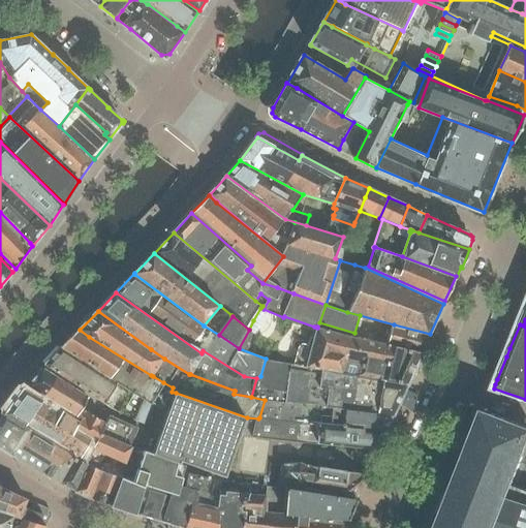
[(430,335),(430,334),(394,324),(389,344),(422,351),(423,351),(430,335)]
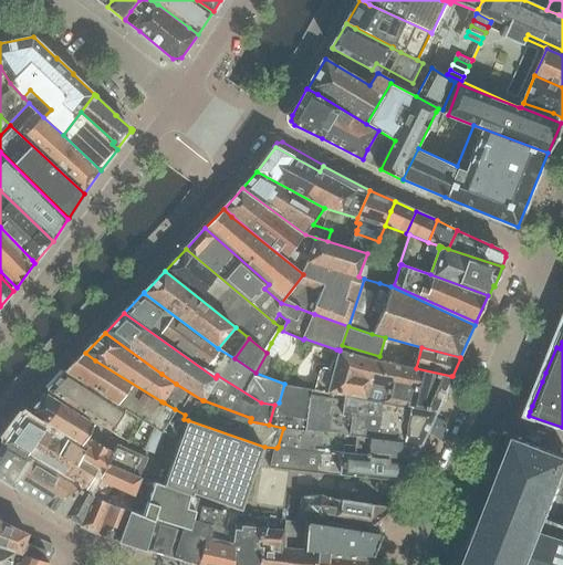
[(436,411),(451,376),(416,368),(379,359),(340,349),(340,351),(336,349),(331,368),(324,367),(320,370),(315,389),(345,395),(436,411)]
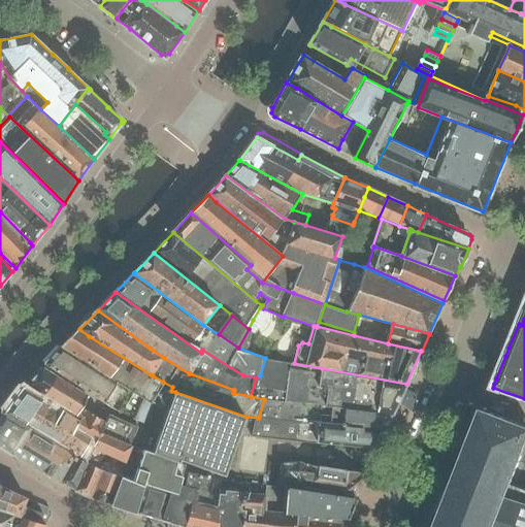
[(89,336),(79,329),(62,347),(134,393),(137,395),(138,394),(152,401),(163,382),(153,375),(151,374),(89,336)]
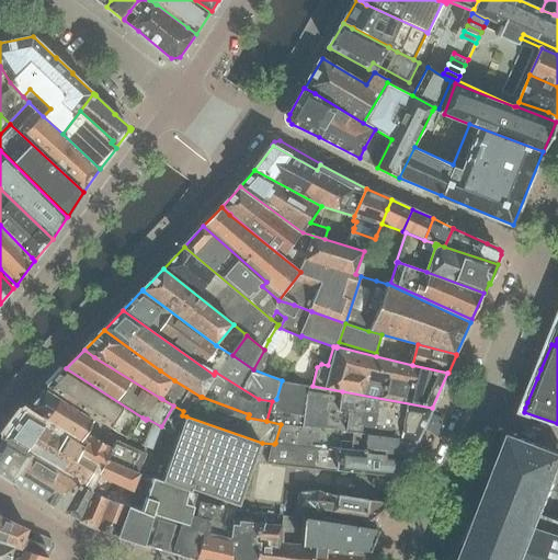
[(129,440),(143,418),(66,368),(49,387),(129,440)]
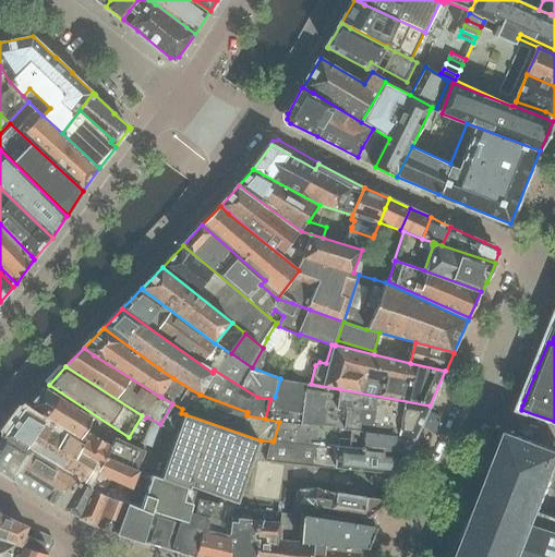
[(274,440),(339,448),(407,455),(415,437),(345,428),(347,410),(337,409),(340,389),(311,384),(287,380),(280,378),(275,397),(270,399),(265,419),(279,422),(274,440)]
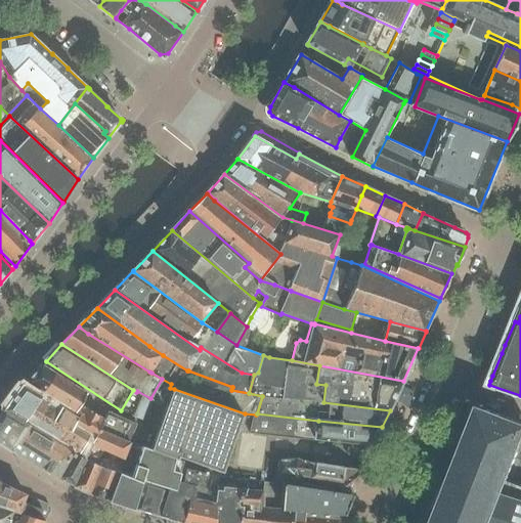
[(50,373),(42,365),(26,384),(79,417),(78,418),(76,417),(70,426),(89,437),(94,440),(138,460),(143,446),(131,441),(139,423),(110,410),(50,373)]
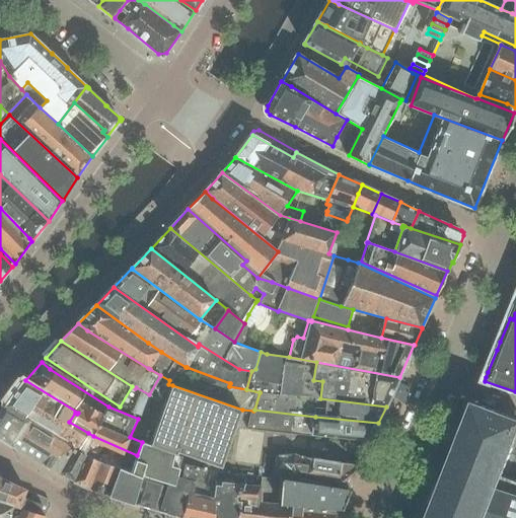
[(322,381),(320,398),(386,407),(399,377),(316,362),(313,380),(322,381)]
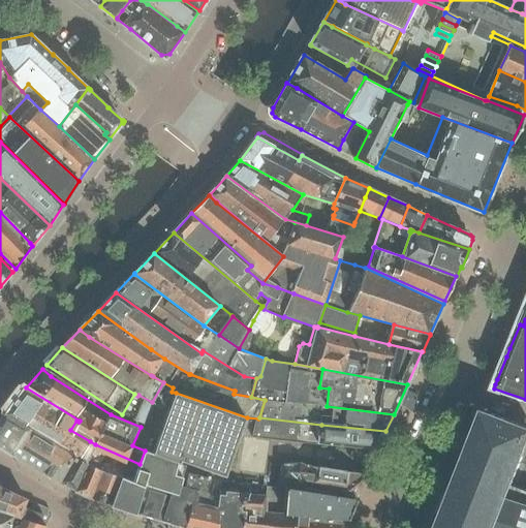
[(75,456),(74,457),(80,460),(90,441),(70,430),(76,421),(25,389),(6,413),(14,420),(75,456)]
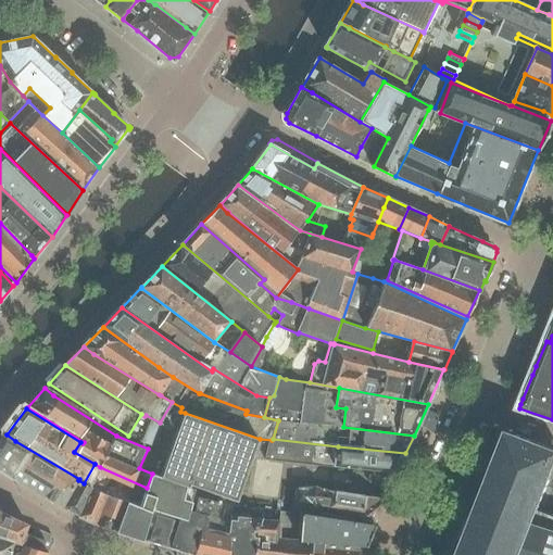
[(238,501),(260,439),(185,413),(162,477),(190,487),(190,484),(228,497),(238,501)]
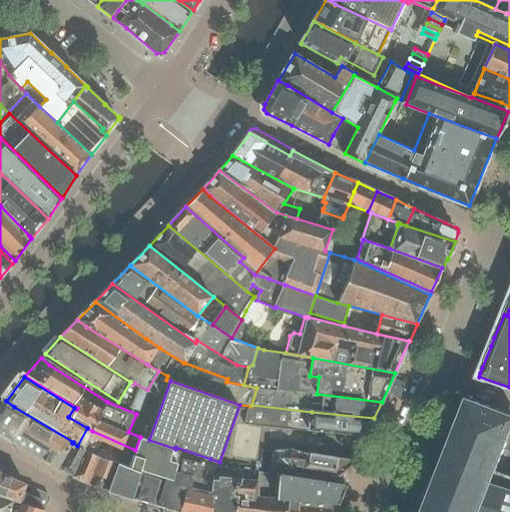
[(139,411),(148,390),(147,390),(142,387),(132,407),(139,411)]
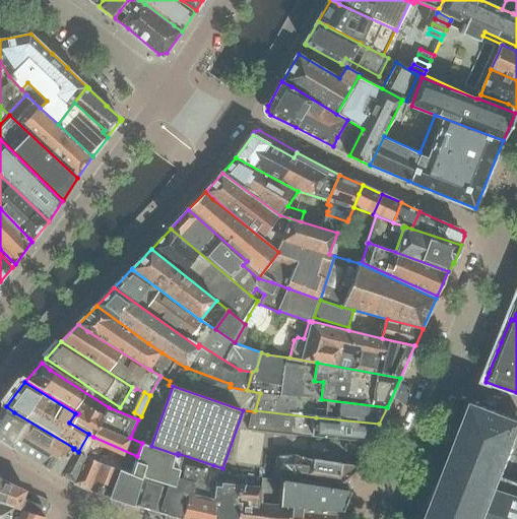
[(516,495),(501,491),(516,452),(516,417),(477,402),(474,410),(473,410),(445,484),(431,518),(516,518),(516,495)]
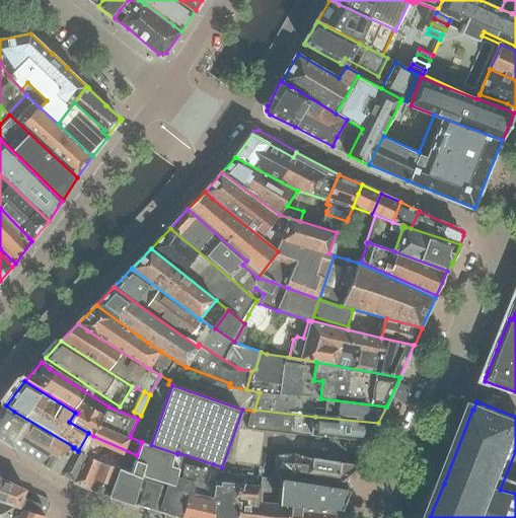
[(5,405),(0,414),(0,437),(60,473),(65,464),(73,448),(74,447),(14,412),(5,405)]
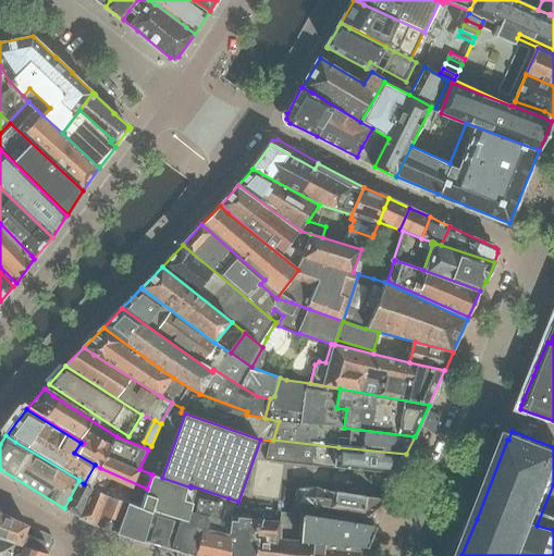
[(272,441),(268,459),(279,461),(337,467),(395,473),(398,473),(406,454),(339,447),(273,440),(272,441)]
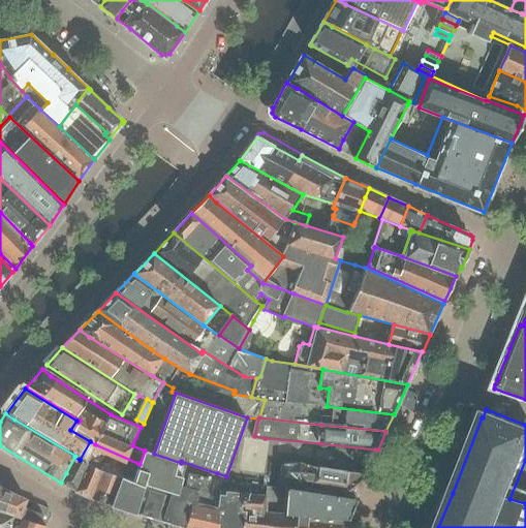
[(126,464),(122,476),(116,494),(113,504),(137,513),(146,487),(171,494),(179,496),(185,472),(187,465),(181,463),(154,454),(145,451),(140,464),(95,444),(92,448),(126,464)]
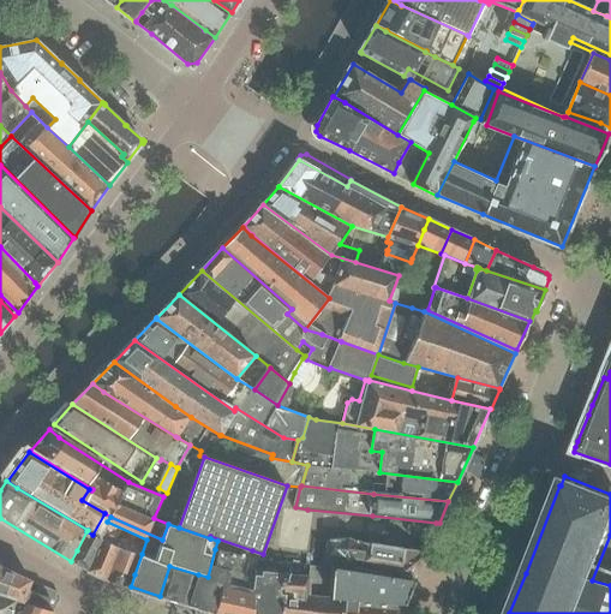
[(87,531),(77,550),(71,561),(89,570),(105,538),(93,535),(87,531)]
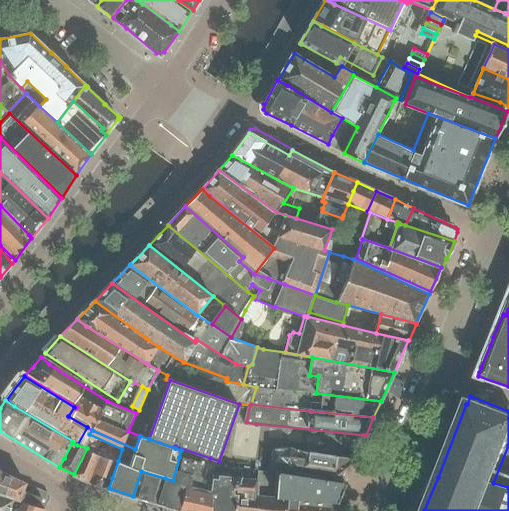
[(94,473),(101,454),(87,448),(74,474),(89,482),(94,473)]
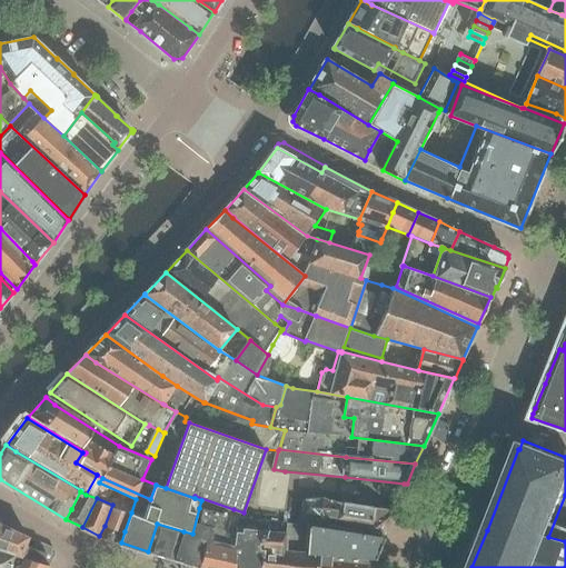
[(376,531),(387,534),(388,522),(391,522),(396,510),(393,509),(328,499),(309,499),(307,521),(376,531)]
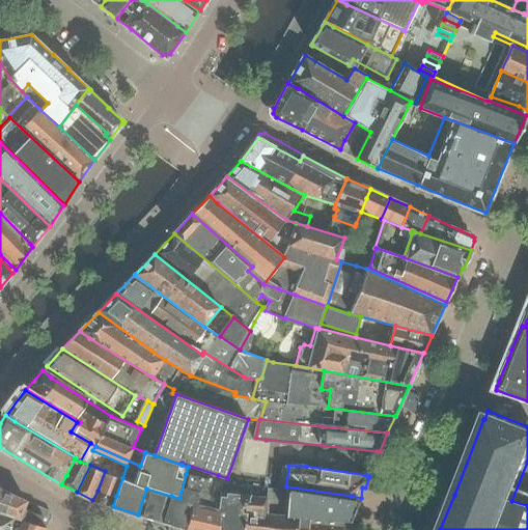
[(122,478),(105,471),(98,491),(92,500),(93,500),(112,506),(113,506),(116,496),(122,478)]
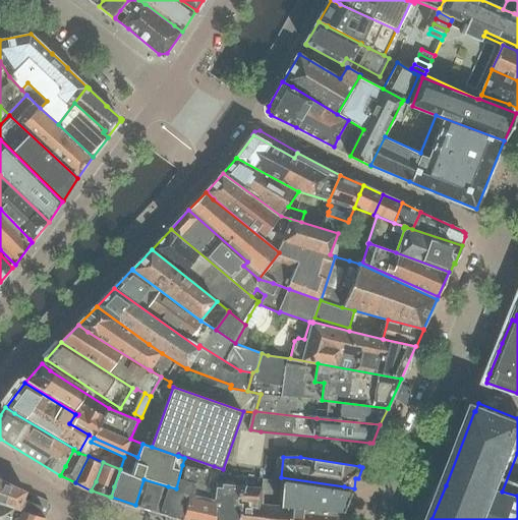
[(183,519),(189,496),(190,493),(193,494),(200,469),(182,465),(176,488),(168,486),(161,513),(183,519)]
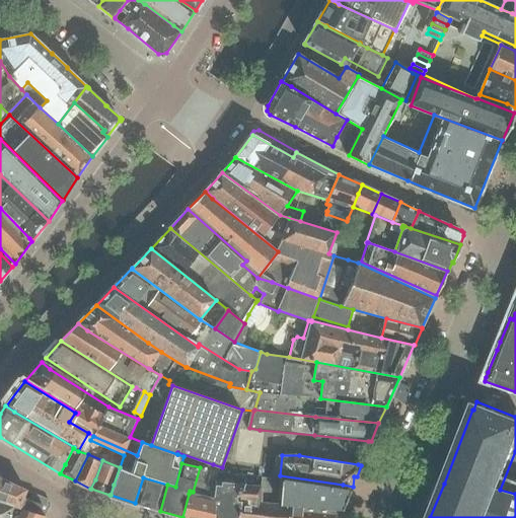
[(213,497),(215,500),(216,470),(211,470),(211,469),(200,467),(193,492),(213,497)]
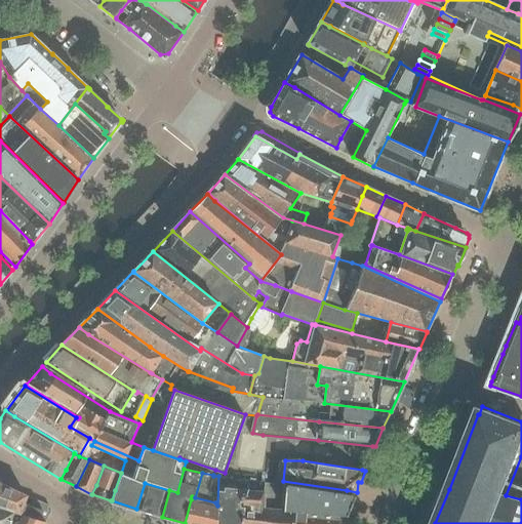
[(217,506),(216,523),(240,523),(241,521),(245,479),(218,476),(217,506)]
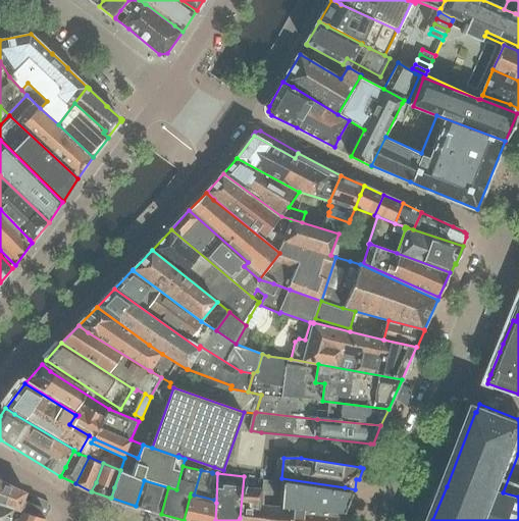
[(291,520),(293,509),(281,508),(281,507),(264,505),(264,489),(263,489),(264,476),(247,473),(246,477),(244,476),(240,518),(239,520),(291,520)]
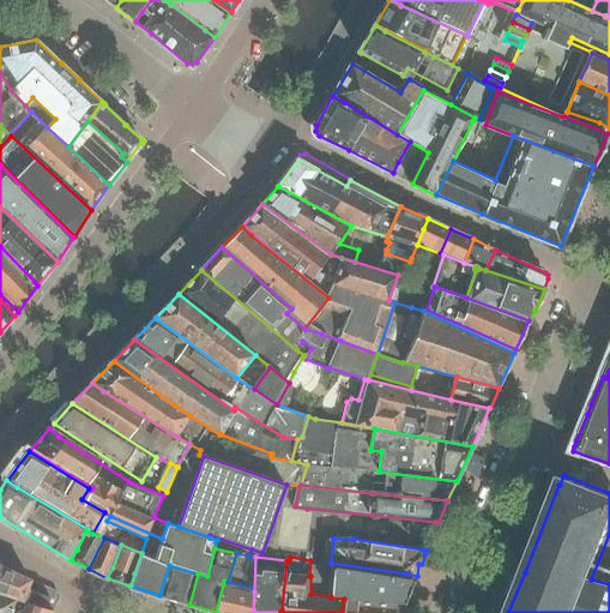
[(1,565),(0,564),(0,594),(16,599),(24,601),(26,601),(47,607),(55,610),(61,600),(61,599),(61,598),(61,595),(61,594),(61,593),(59,590),(6,566),(4,566),(2,566),(1,565)]
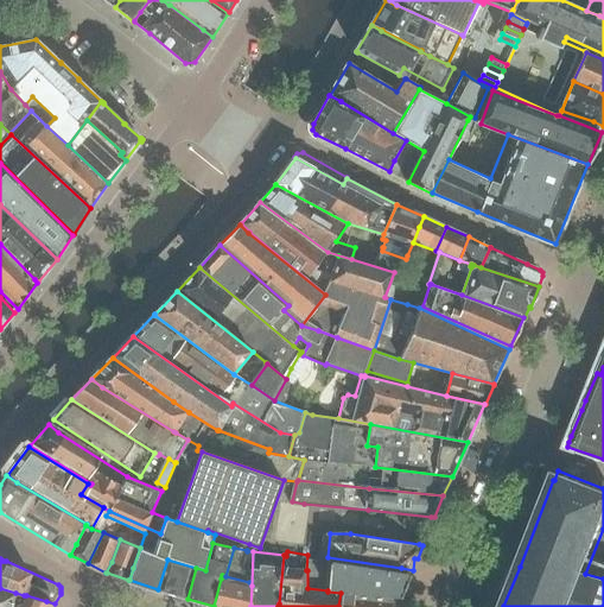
[(167,560),(158,589),(175,594),(173,594),(188,599),(196,568),(167,560)]
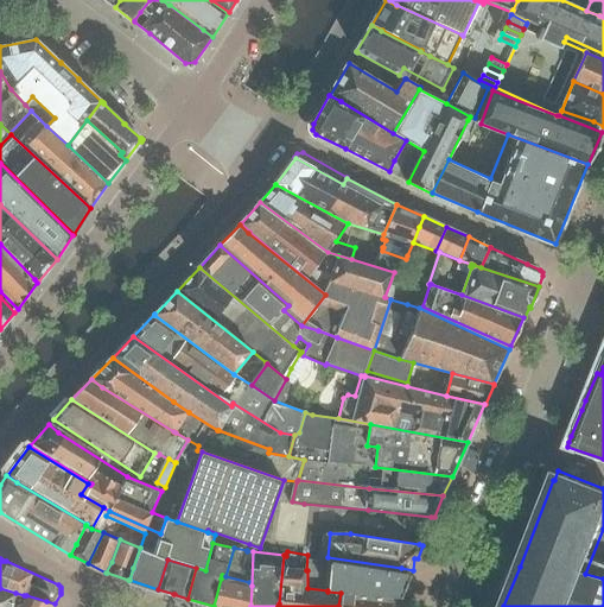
[(411,574),(330,562),(328,590),(328,592),(341,593),(401,598),(411,574)]
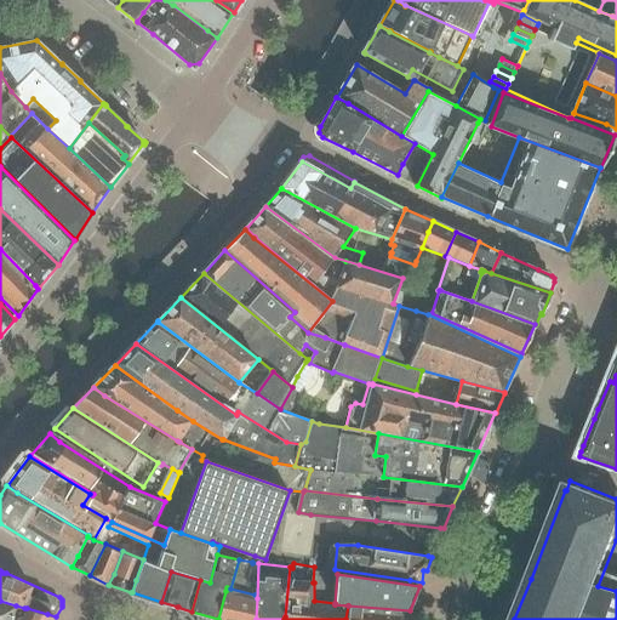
[(221,619),(256,619),(257,598),(226,591),(218,619),(221,619)]
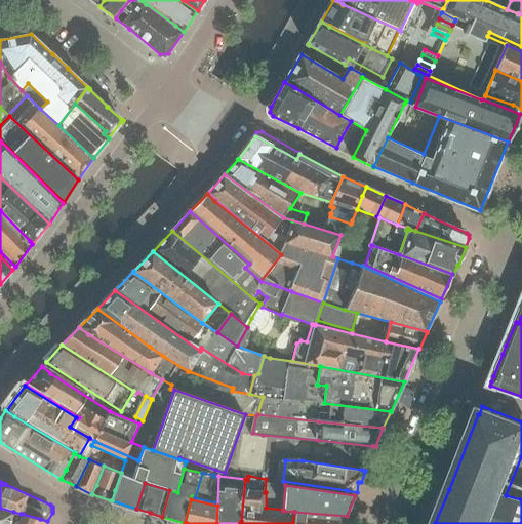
[(0,523),(9,523),(13,512),(0,508),(0,523)]
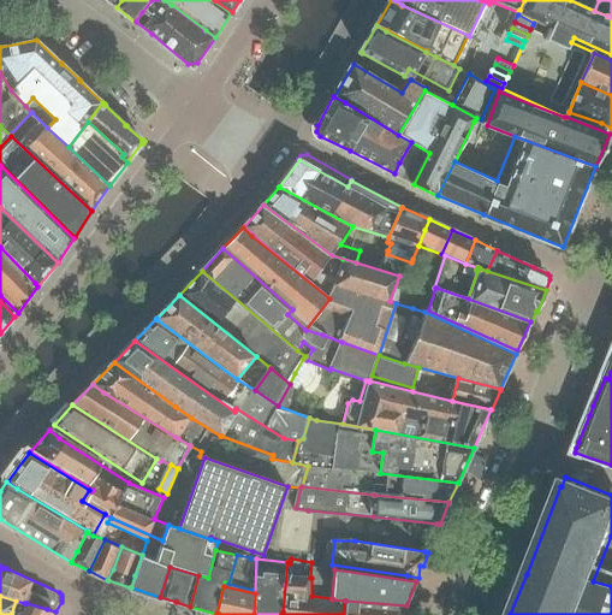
[(406,605),(345,601),(343,614),(403,614),(406,607),(406,605)]
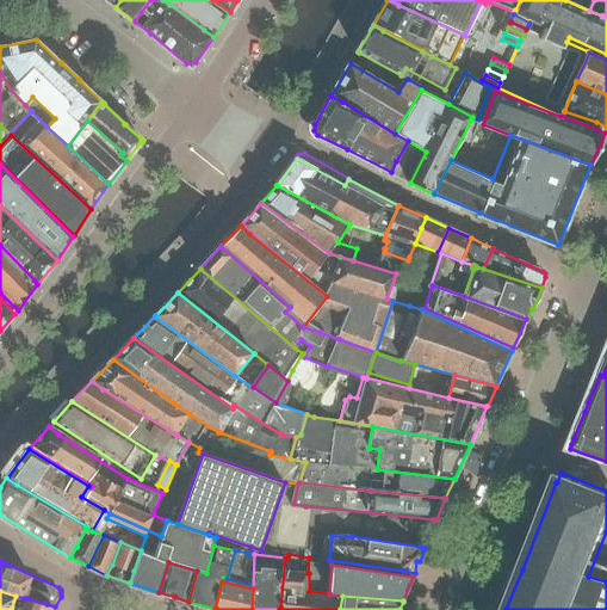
[(54,609),(55,607),(47,604),(26,598),(20,609),(54,609)]
